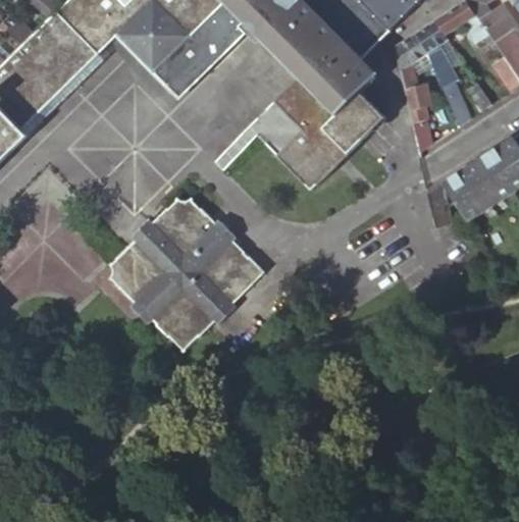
[(364,54),(390,29),(382,0),(62,0),(57,5),(56,6),(47,15),(30,32),(16,46),(3,59),(0,61),(0,147),(99,50),(116,33),(149,0),(225,0),(245,19),(252,27),(262,37),(300,74),(339,114),(363,91),(381,72),(364,54)]
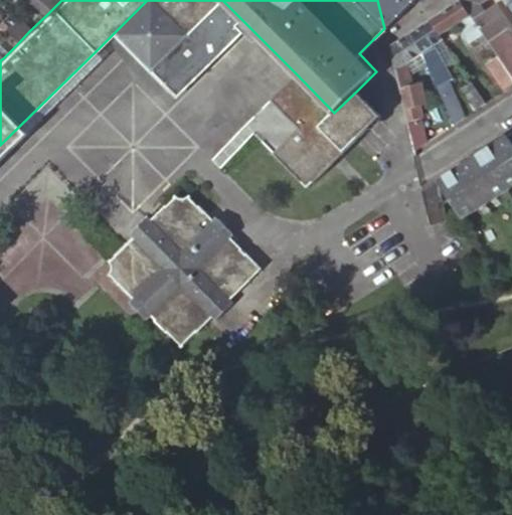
[(55,6),(48,0),(28,0),(46,15),(55,6)]
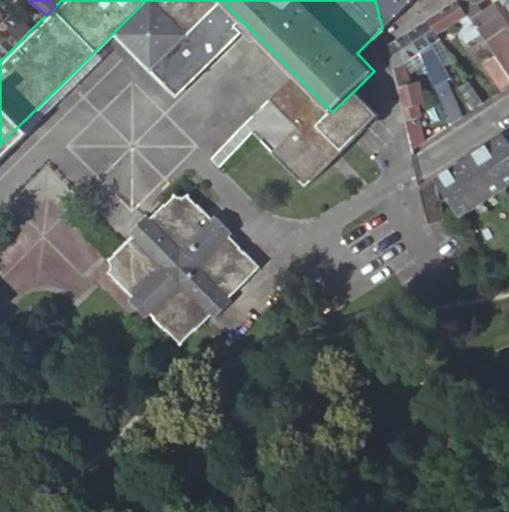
[(146,0),(114,32),(168,88),(235,24),(240,19),(221,0),(146,0)]
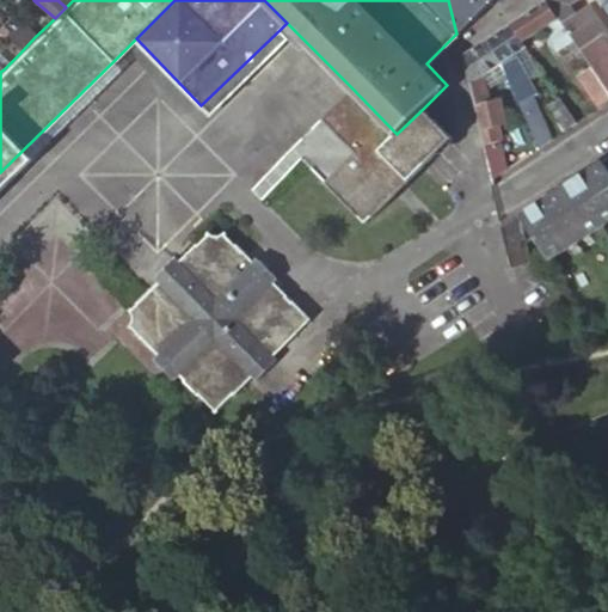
[(448,0),(456,34),(489,0),(448,0)]
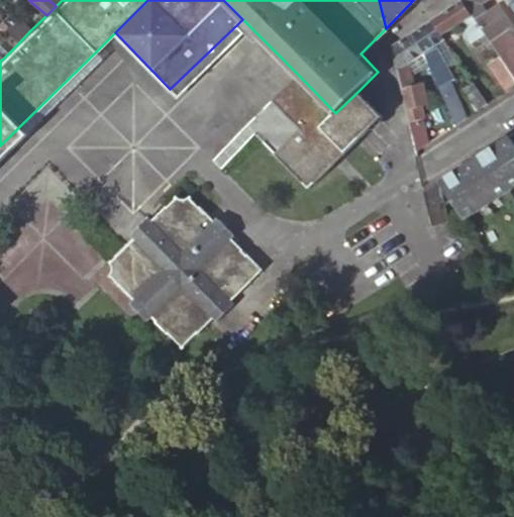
[(460,0),(458,0),(429,20),(441,39),(445,43),(461,33),(469,43),(484,34),(474,19),(460,0)]
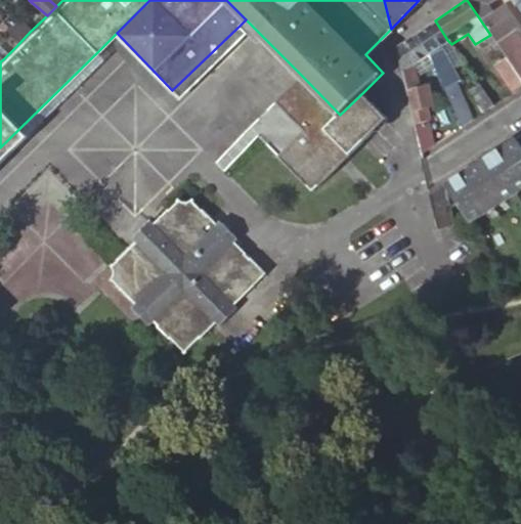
[(505,3),(480,19),(490,35),(506,57),(520,81),(520,38),(515,30),(520,26),(505,3)]
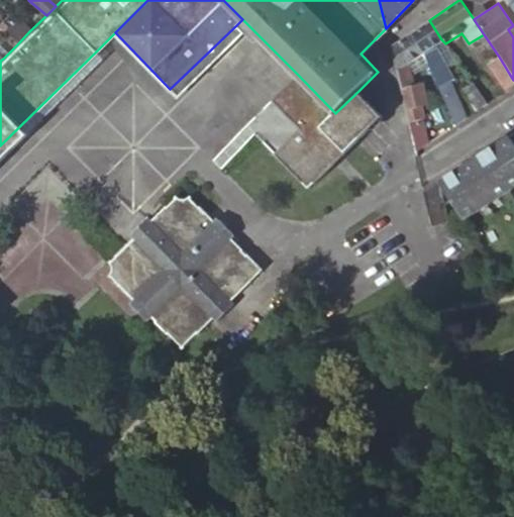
[(3,33),(16,45),(29,31),(17,19),(3,33)]
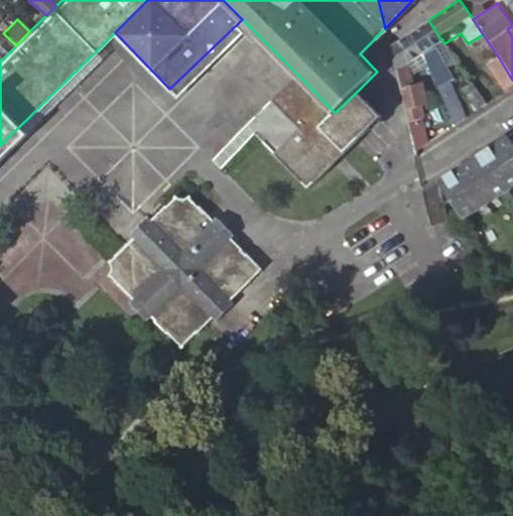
[(242,19),(237,24),(169,89),(176,96),(244,31),(254,41),(259,36),(249,26),(242,19)]
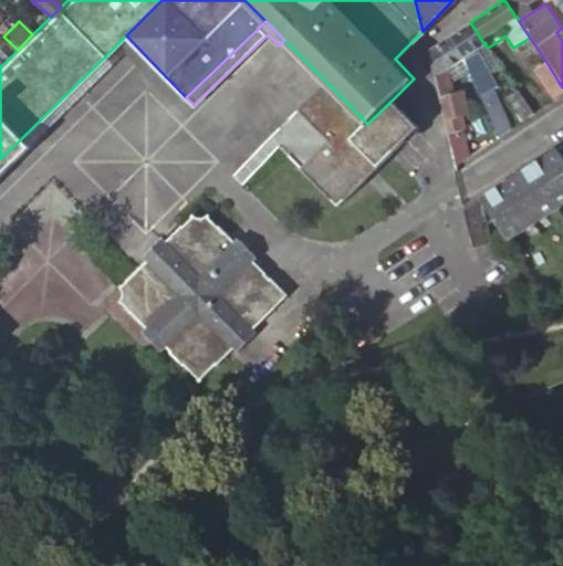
[(470,22),(449,35),(462,58),(494,137),(508,128),(490,88),(493,87),(486,72),(473,50),(482,44),(483,43),(470,22)]
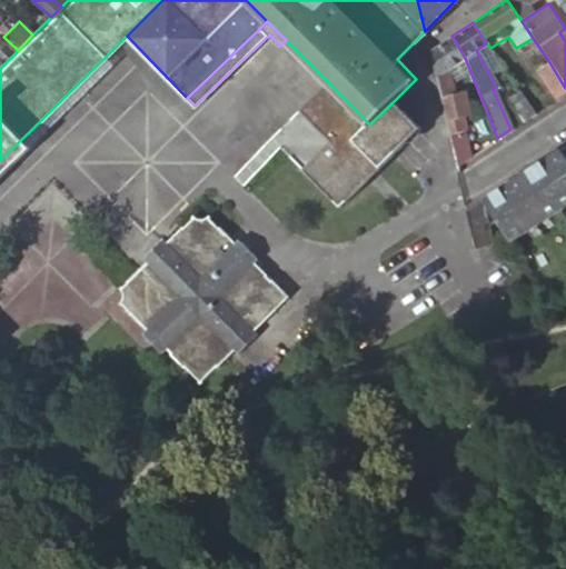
[(455,167),(456,166),(468,158),(462,130),(464,130),(462,116),(467,115),(463,90),(452,92),(447,69),(464,58),(465,58),(452,36),(429,51),(455,167)]
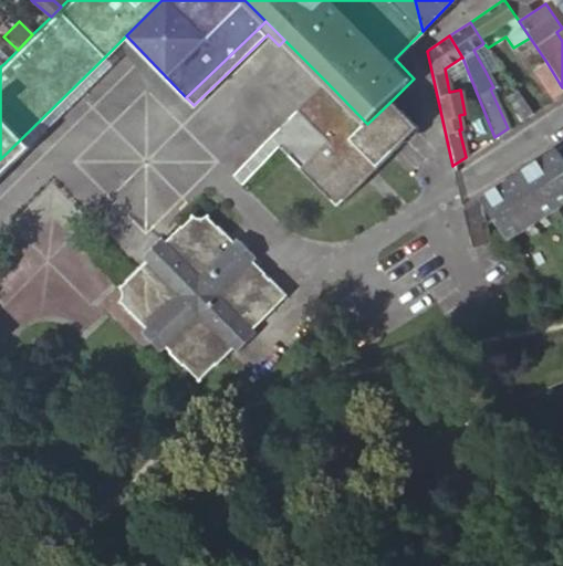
[(497,66),(482,44),(473,50),(486,72),(497,66)]
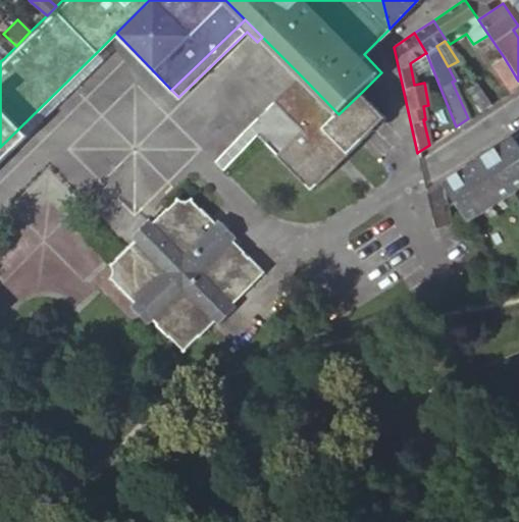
[(105,57),(99,50),(0,147),(0,159),(34,127),(105,57)]
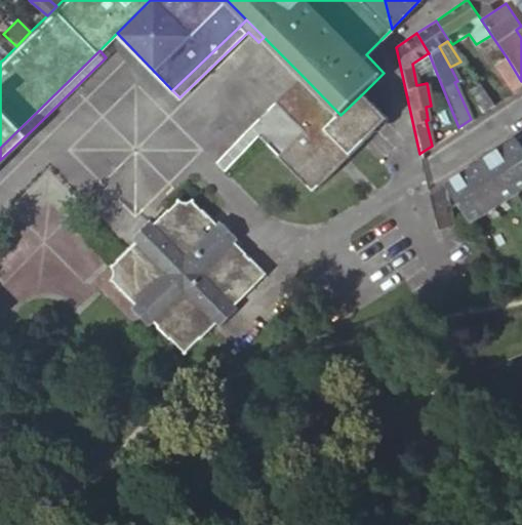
[(428,53),(412,64),(419,74),(432,66),(428,53)]
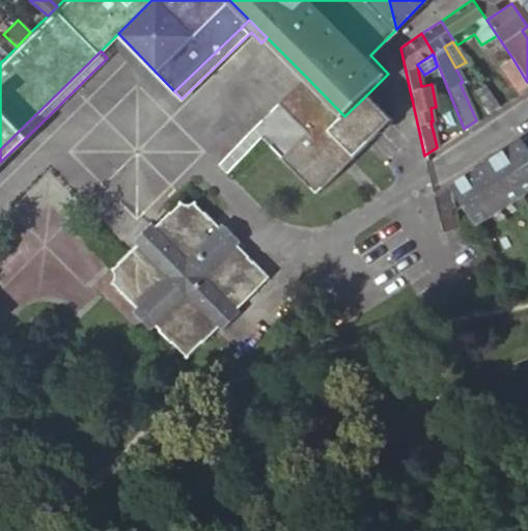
[(527,86),(527,82),(512,58),(501,65),(519,92),(527,86)]
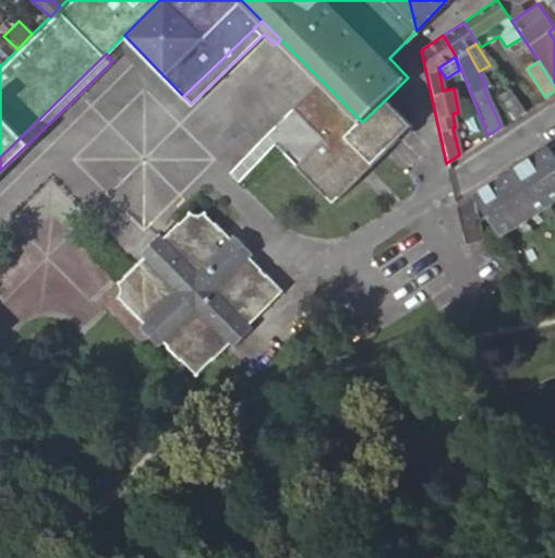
[(415,125),(388,97),(362,122),(321,80),(267,133),(328,197),(342,194),(362,176),(359,171),(366,162),(371,167),(415,125)]
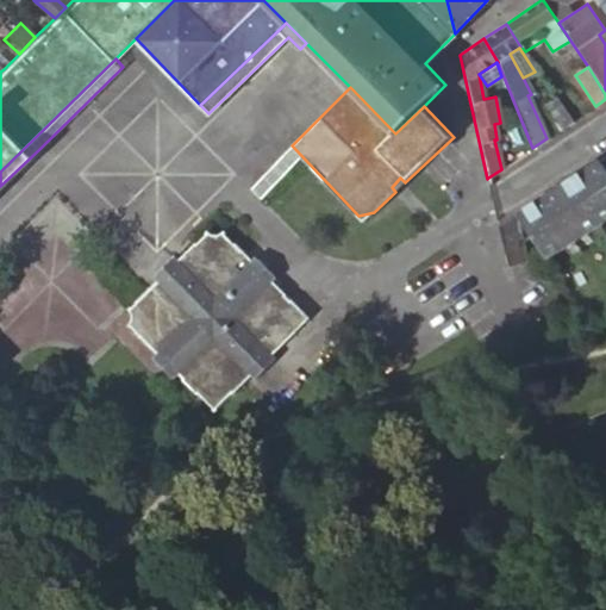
[(570,123),(554,97),(541,105),(558,131),(570,123)]
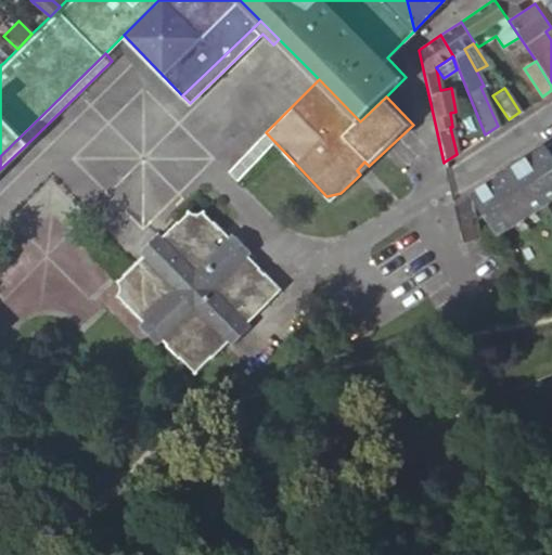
[(551,158),(544,147),(470,196),(496,237),(551,199),(551,158)]
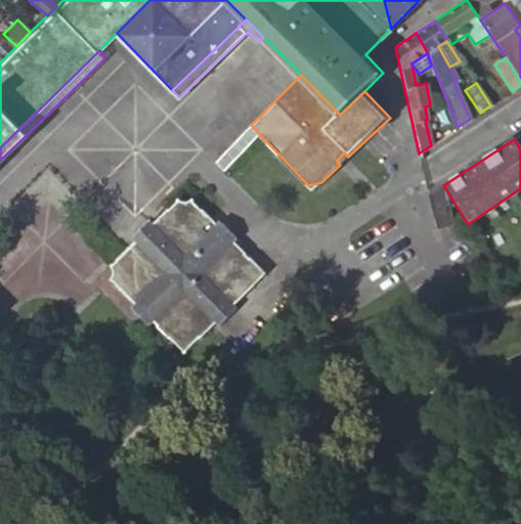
[(337,161),(340,165),(348,157),(344,153),(337,161)]
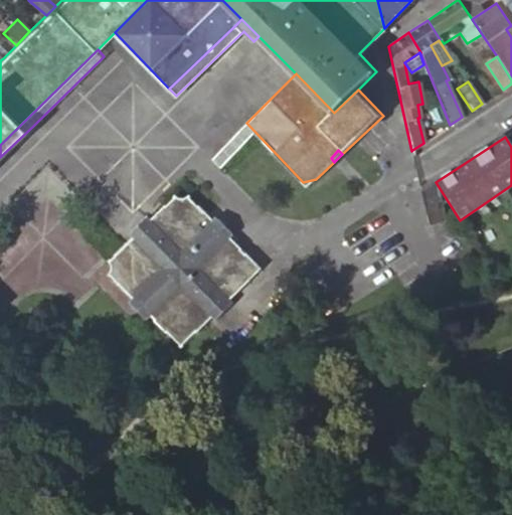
[(436,182),(421,191),(430,224),(446,220),(436,182)]
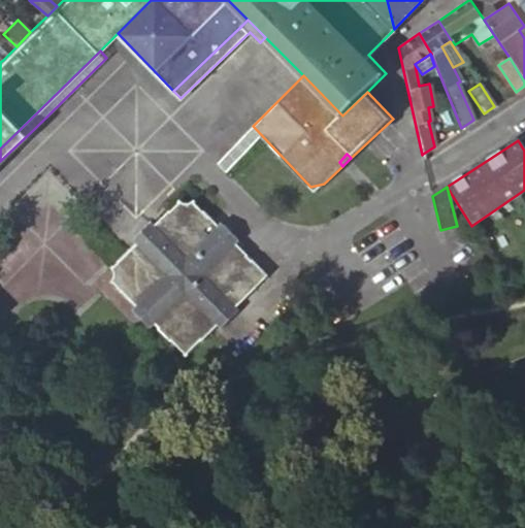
[(135,243),(110,267),(111,270),(113,271),(113,273),(113,277),(111,282),(135,305),(132,309),(151,329),(155,325),(186,357),(217,326),(220,329),(237,310),(235,307),(267,275),(236,244),(240,239),(222,221),(218,225),(193,200),(192,202),(187,204),(185,203),(179,199),(154,226),(150,222),(132,239),(135,243)]
